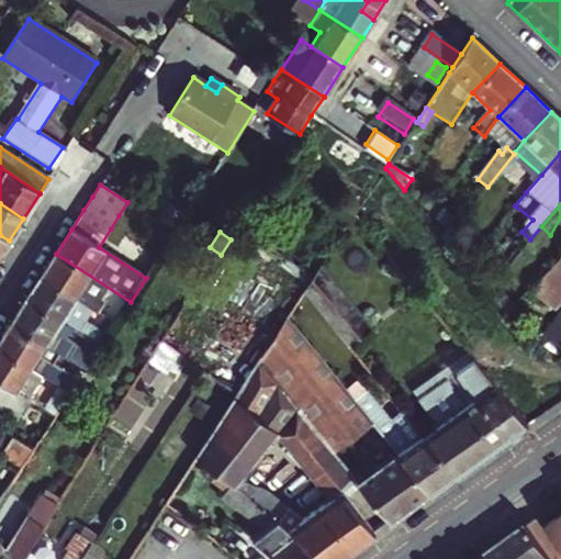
[(0,254),(9,241),(0,235),(0,254)]
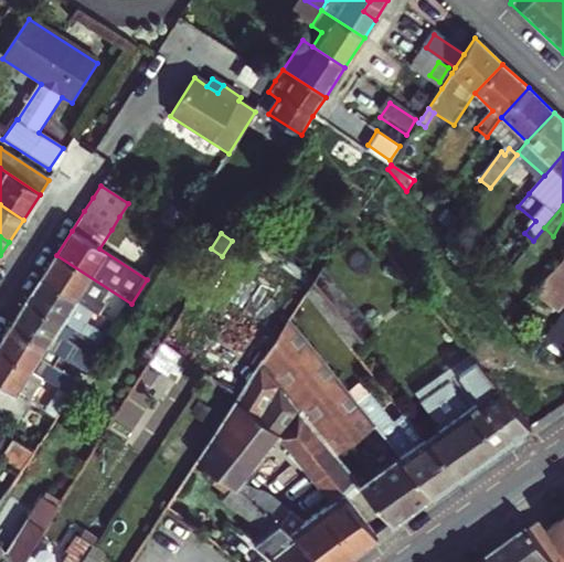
[(131,304),(56,255),(41,279),(89,310),(98,317),(116,328),(131,304)]
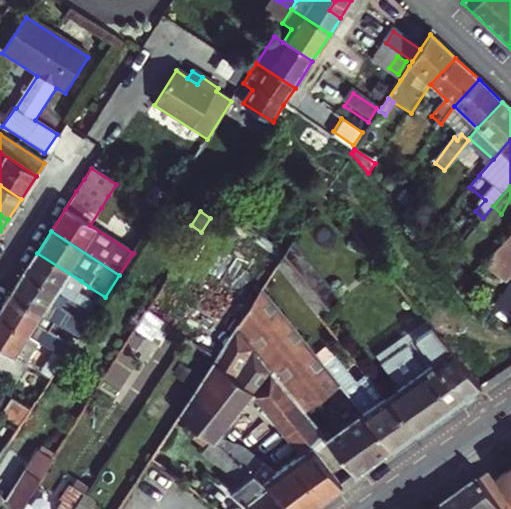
[(510,233),(482,263),(508,283),(510,279),(510,233)]
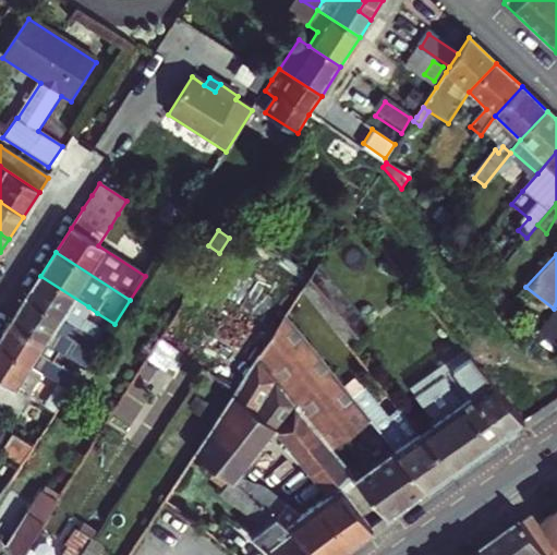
[(319,264),(301,291),(347,347),(372,328),(319,264)]
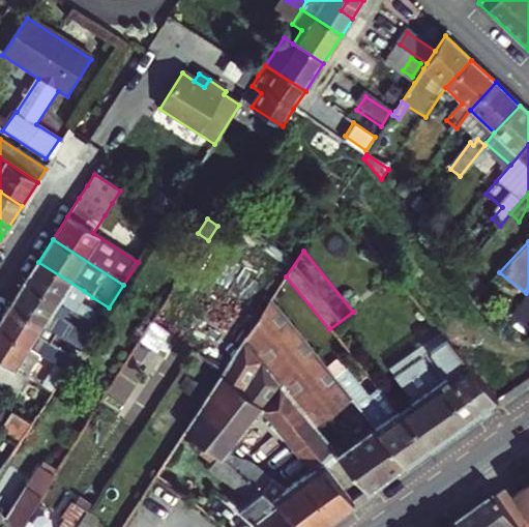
[(75,305),(84,291),(38,262),(25,283),(69,313),(94,329),(100,320),(92,315),(89,316),(83,312),(75,305)]
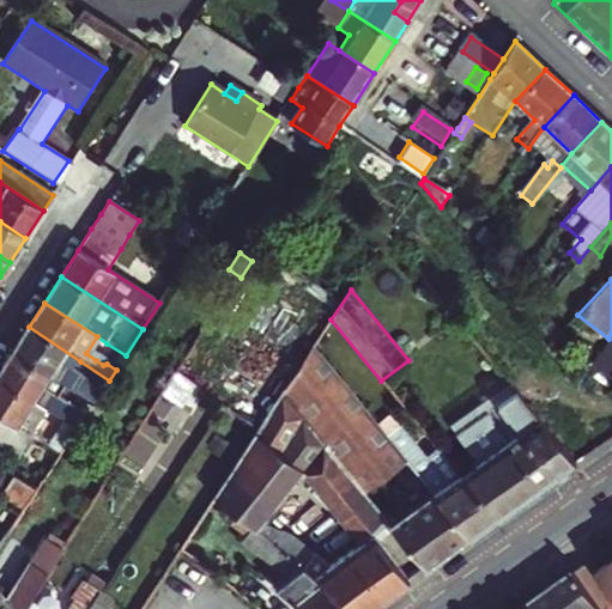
[(80,361),(29,327),(12,353),(66,387),(94,405),(103,391),(74,372),(80,361)]
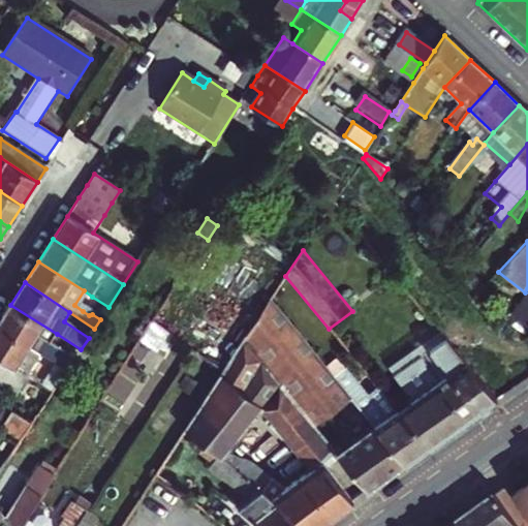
[(74,305),(83,311),(92,297),(84,290),(74,305)]
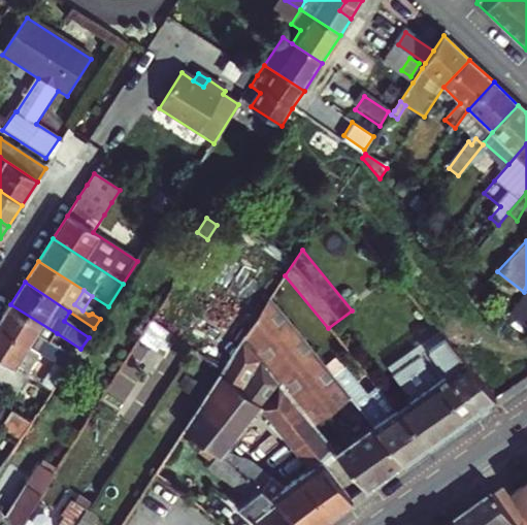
[(526,296),(513,316),(526,326),(526,296)]
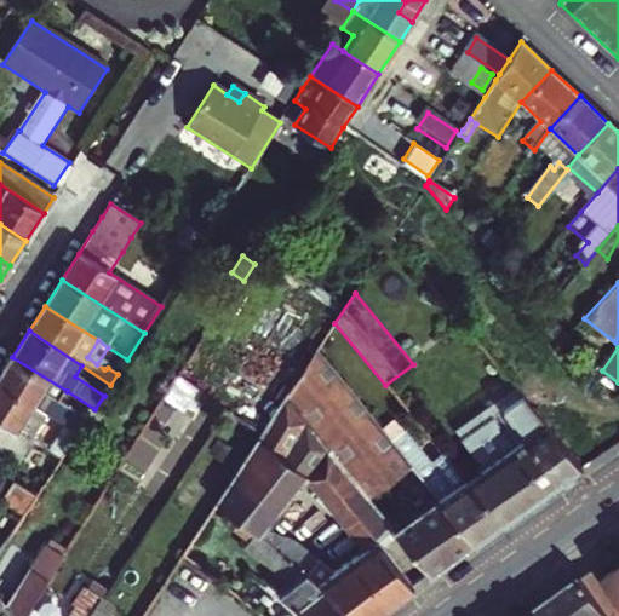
[(412,468),(382,431),(316,351),(262,435),(216,506),(239,524),(257,539),(263,530),(303,481),(310,472),(315,466),(332,487),(347,475),(367,500),(399,478),(412,468)]
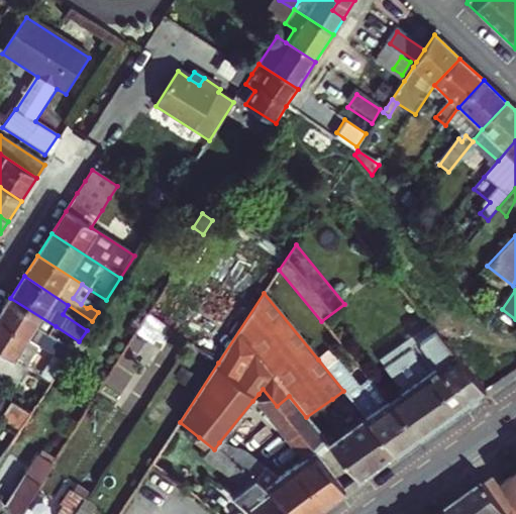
[(56,326),(10,298),(0,313),(0,320),(40,347),(55,356),(65,364),(73,351),(49,336),(56,326)]
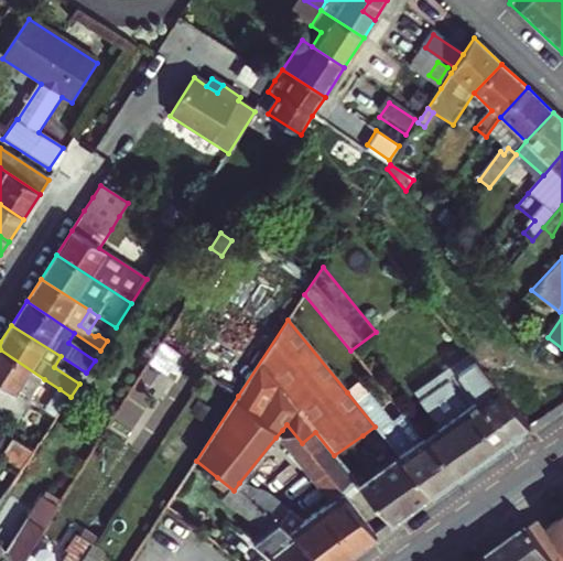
[(44,379),(0,349),(0,385),(29,405),(34,407),(38,401),(32,397),(44,379)]
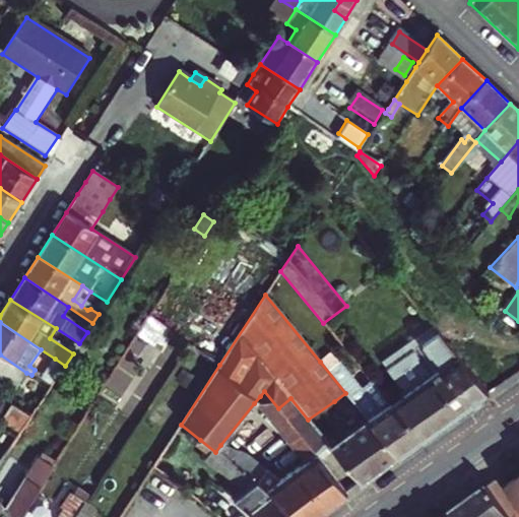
[(387,369),(412,350),(422,344),(438,333),(432,326),(381,361),(387,369)]
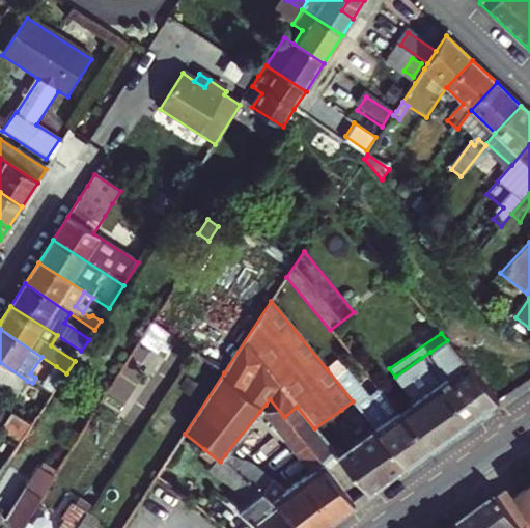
[(440,384),(421,358),(395,377),(414,403),(399,413),(431,451),(499,404),(447,340),(430,352),(449,379),(440,384)]
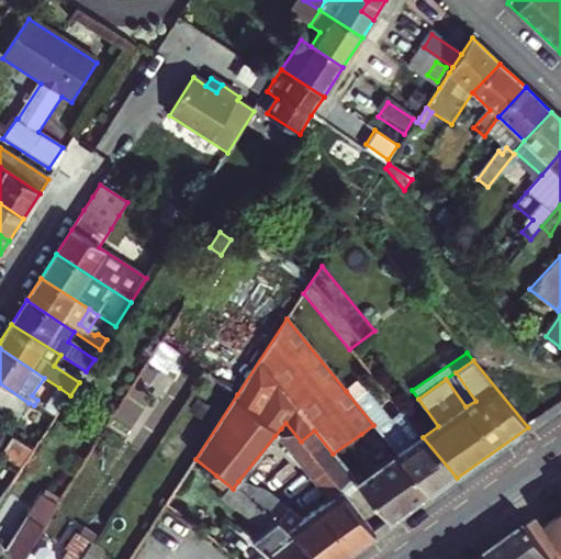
[(456,372),(446,379),(466,406),(475,401),(456,372)]
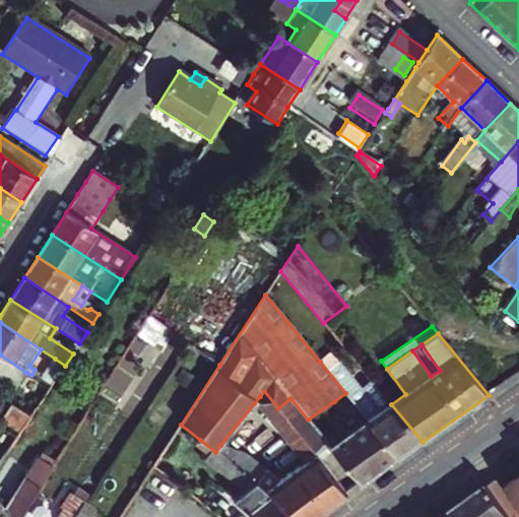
[(423,442),(391,404),(381,412),(331,353),(320,362),(345,393),(399,458),(423,442)]
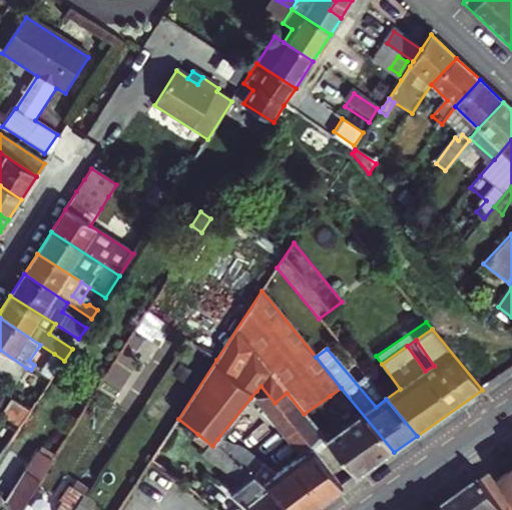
[(0,373),(16,384),(26,368),(0,350),(0,373)]
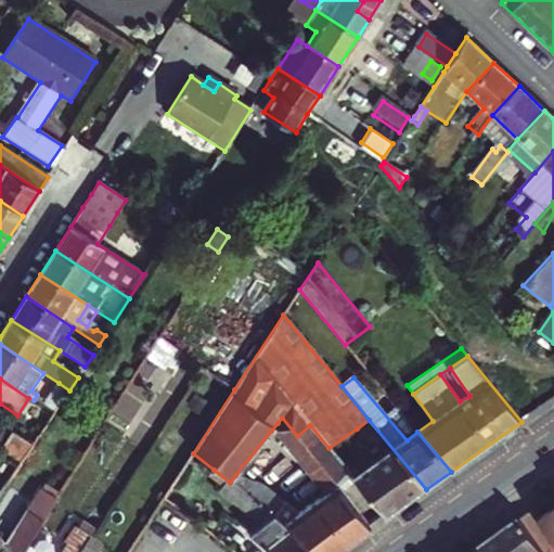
[(59,383),(43,407),(54,414),(69,390),(59,383)]
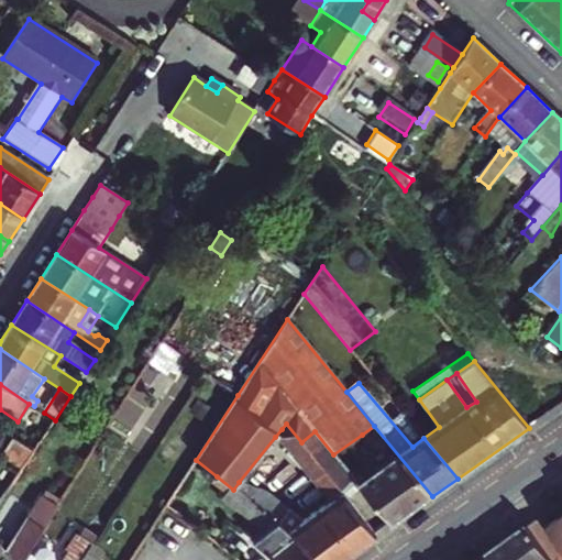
[(275,437),(330,502),(342,492),(355,482),(333,454),(315,431),(301,442),(286,424),(282,429),(275,437)]
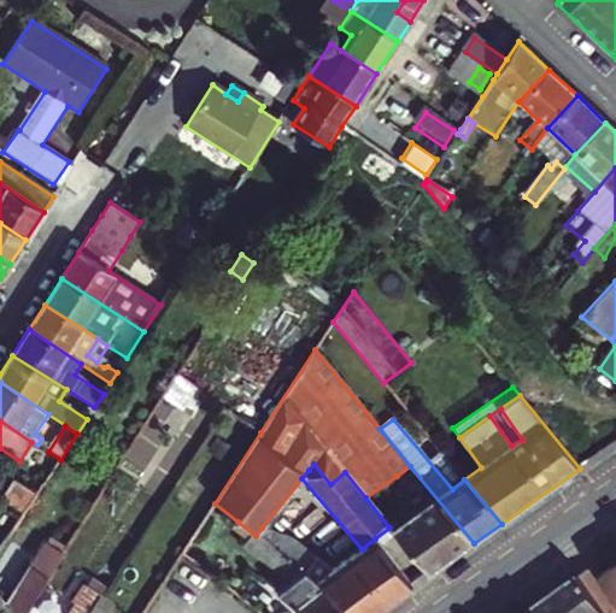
[(474,543),(410,466),(397,476),(414,497),(423,499),(428,505),(392,531),(428,576),(474,543)]
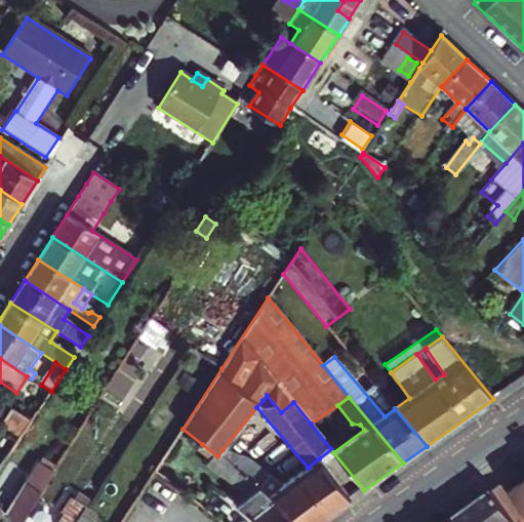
[(0,428),(1,429),(3,425),(12,410),(0,402),(0,428)]
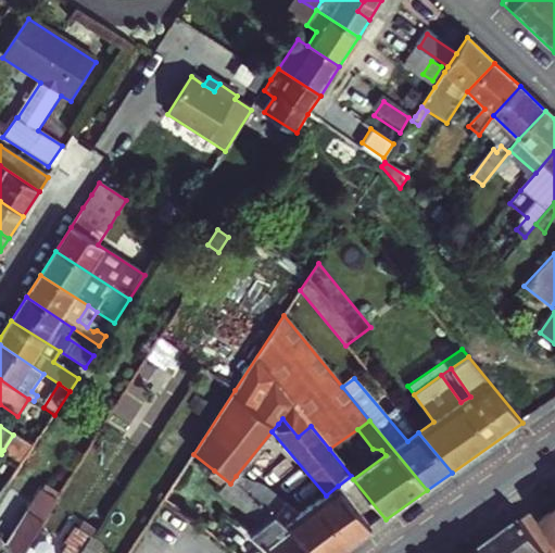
[(13,435),(3,450),(23,464),(34,448),(13,435)]
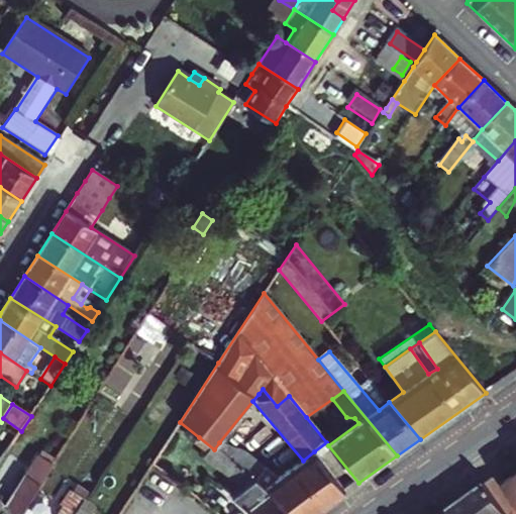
[(295,513),(234,466),(214,449),(199,437),(194,444),(207,454),(212,458),(209,461),(238,485),(245,490),(233,499),(252,513),(295,513)]
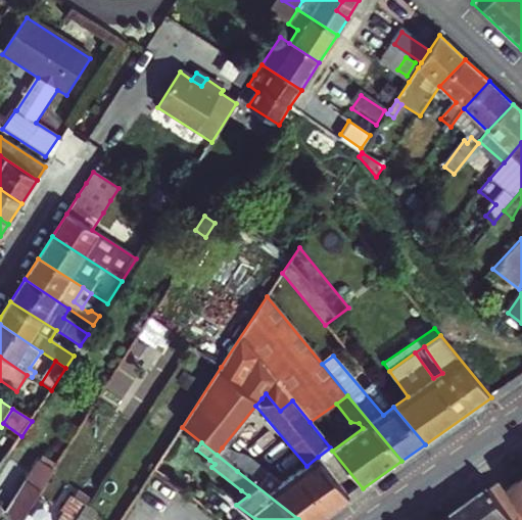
[(237,471),(247,457),(222,447),(217,455),(237,471)]
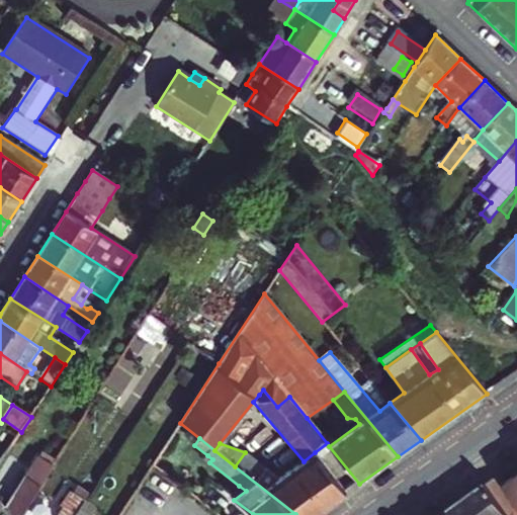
[(314,514),(346,493),(315,452),(304,461),(279,479),(245,452),(235,466),(295,514),(314,514)]
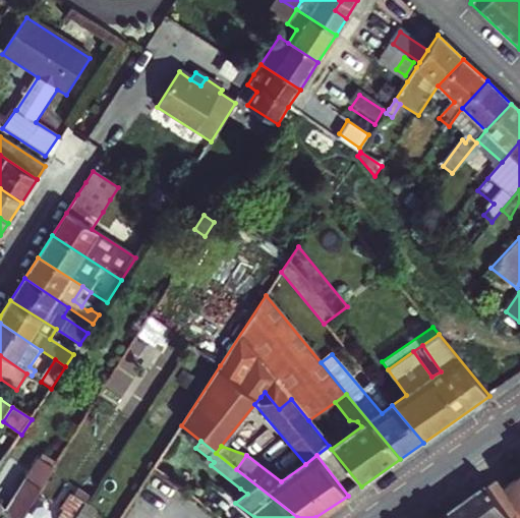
[(22,517),(25,514),(54,469),(39,459),(6,511),(0,504),(0,517),(22,517)]
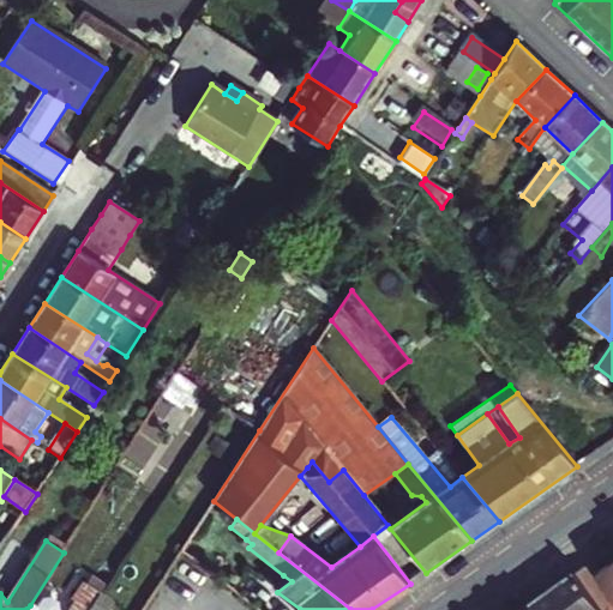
[(534,605),(536,609),(612,609),(612,597),(594,571),(596,569),(593,563),(534,605)]
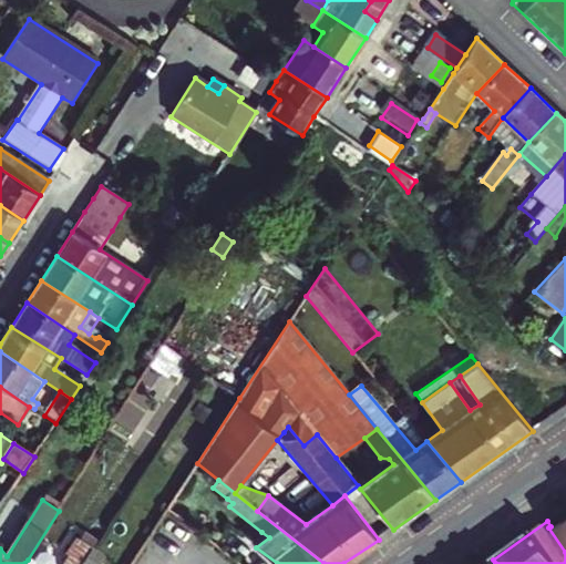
[(251,543),(256,547),(269,537),(261,532),(251,543)]
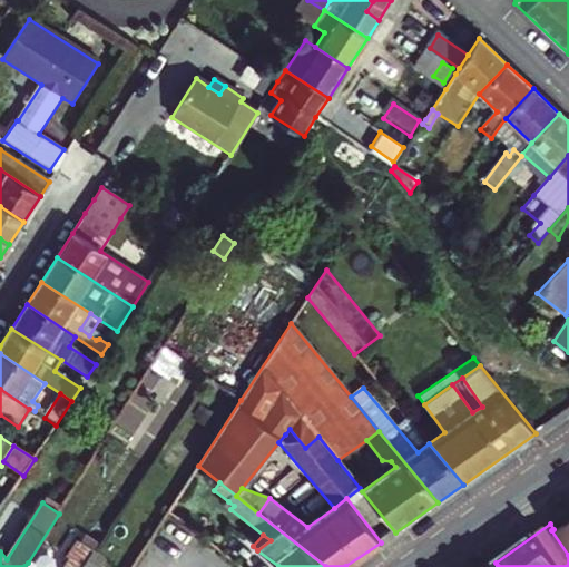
[(85,566),(95,551),(84,543),(74,546),(69,553),(70,560),(66,566),(33,566),(28,563),(25,566),(85,566)]
